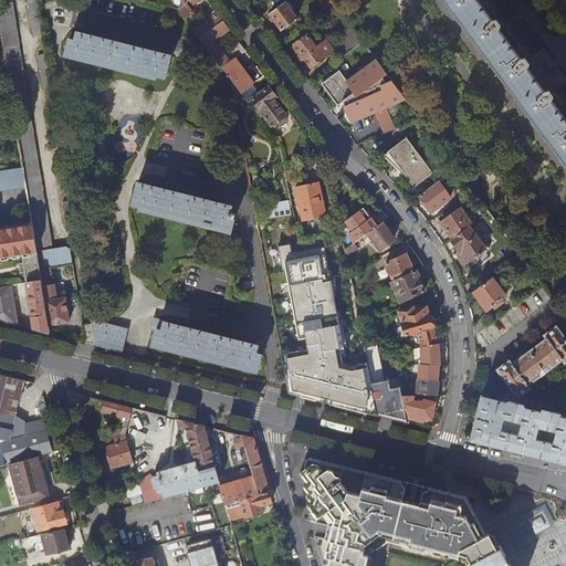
[(38,252),(52,250),(11,0),(0,0),(0,16),(2,32),(24,169),(27,188),(32,222),(33,226),(38,252)]
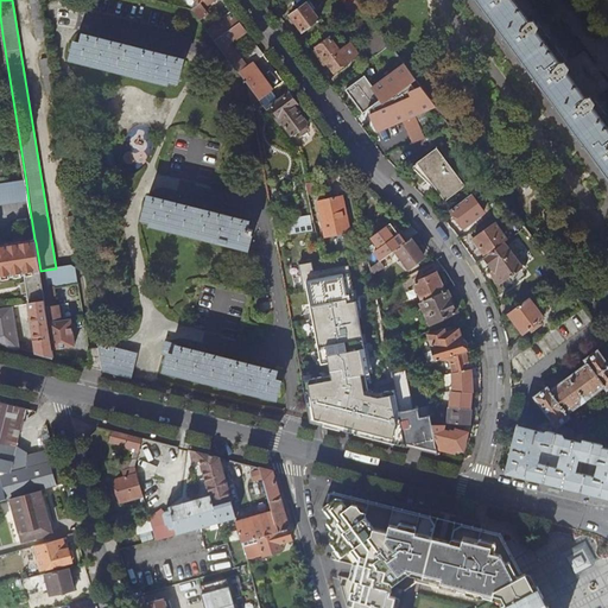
[(30,0),(37,37),(45,36),(39,0),(30,0)]
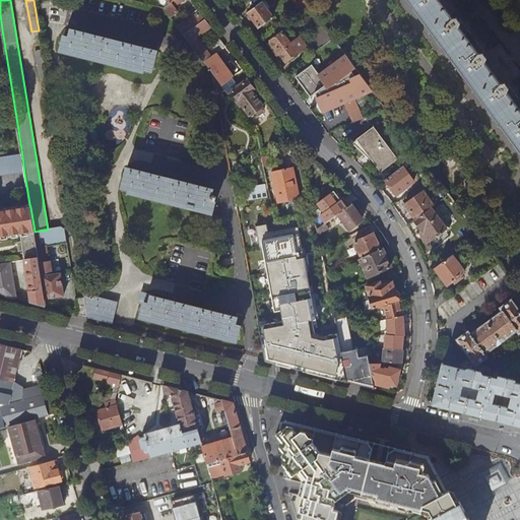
[(296,0),(304,11),(310,6),(305,0),(296,0)]
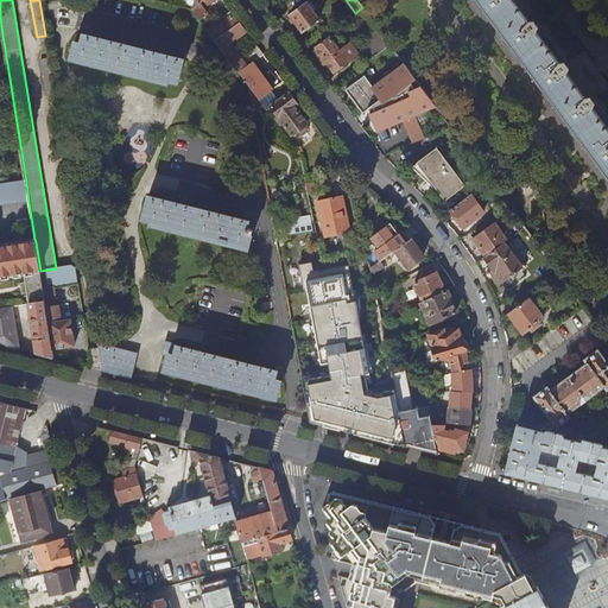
[(477,0),(607,176),(607,127),(513,0),(477,0)]
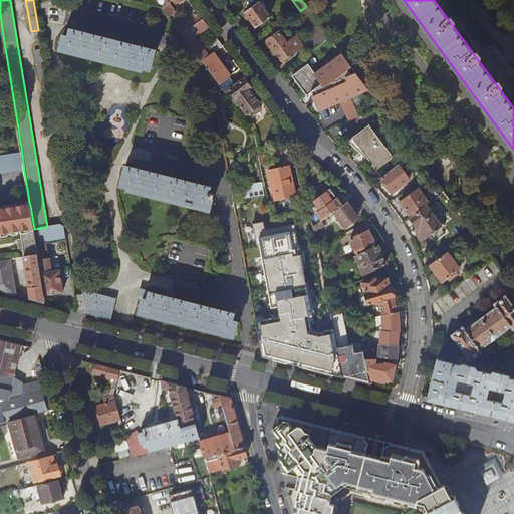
[(260,3),(246,13),(257,27),(271,17),(260,3)]
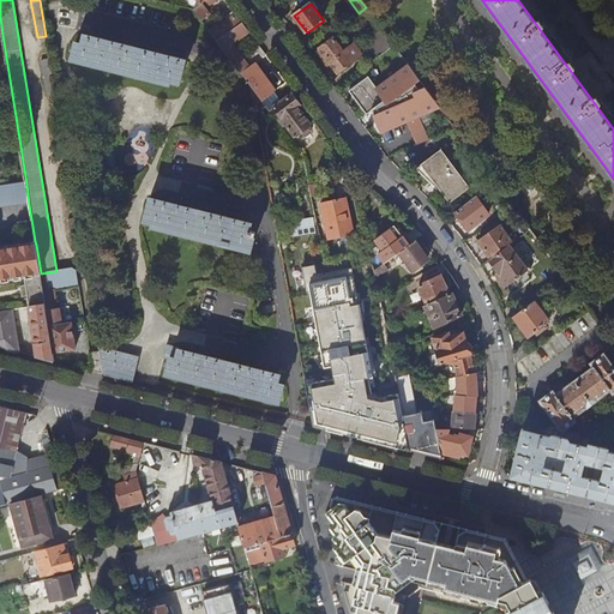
[(206,10),(202,5),(196,10),(199,16),(206,10)]
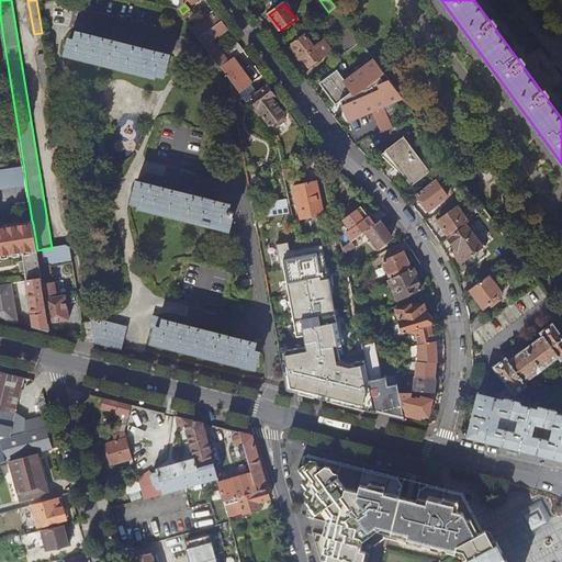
[(193,29),(199,37),(222,21),(216,13),(201,24),(200,24),(193,29)]
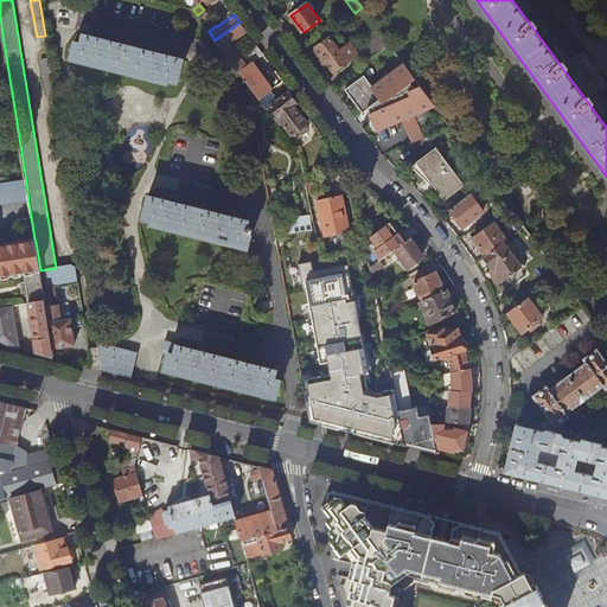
[(238,72),(254,62),(264,55),(259,48),(242,61),(229,44),(247,31),(240,23),(215,40),(238,72)]
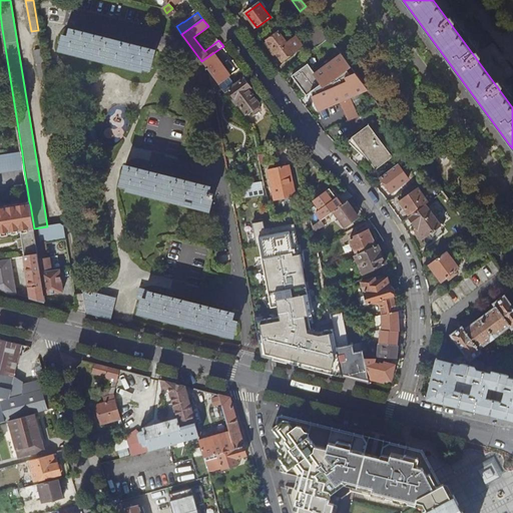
[(309,35),(318,47),(328,40),(330,39),(321,26),(309,35)]
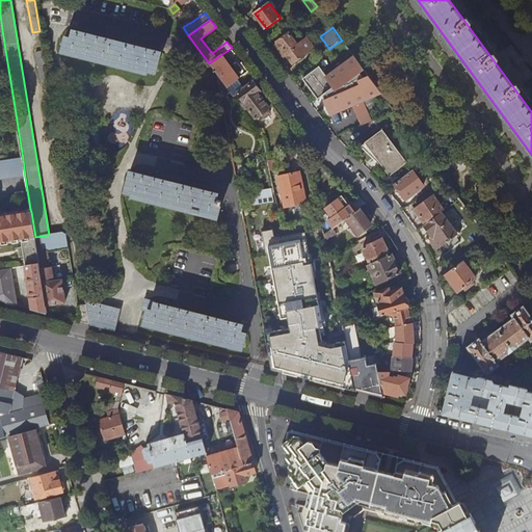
[(67,36),(62,51),(147,73),(148,70),(156,72),(160,53),(159,53),(73,31),(72,37),(67,36)]
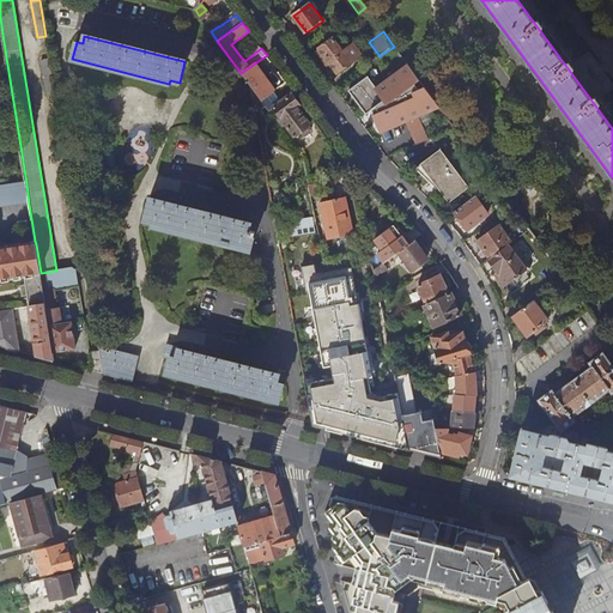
[(333,38),(320,49),(321,50),(317,53),(327,66),(331,64),(338,73),(362,55),(357,48),(350,47),(344,53),(333,38)]
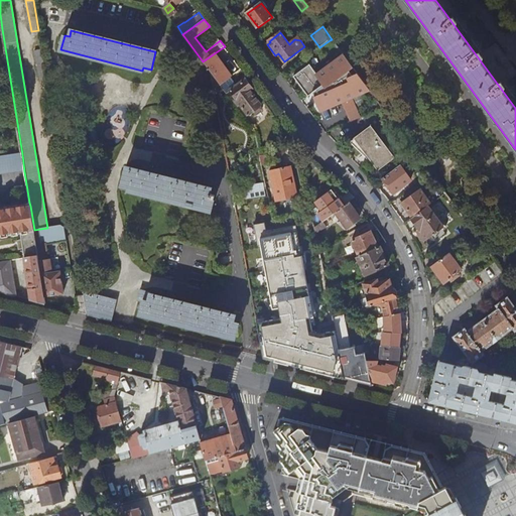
[(39,80),(46,79),(42,51),(34,52),(39,80)]
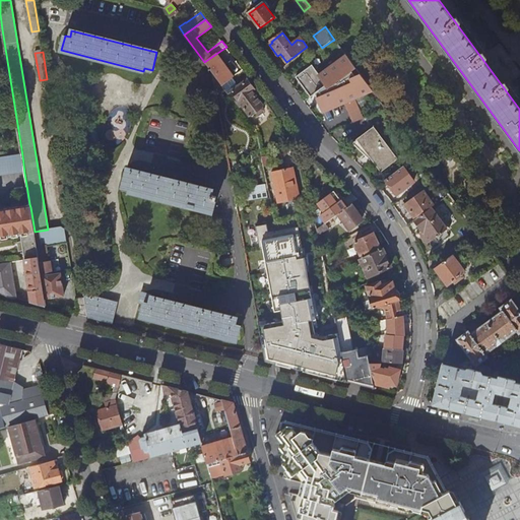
[(235,76),(217,53),(204,62),(212,74),(221,86),(234,78),(233,77),(235,76)]
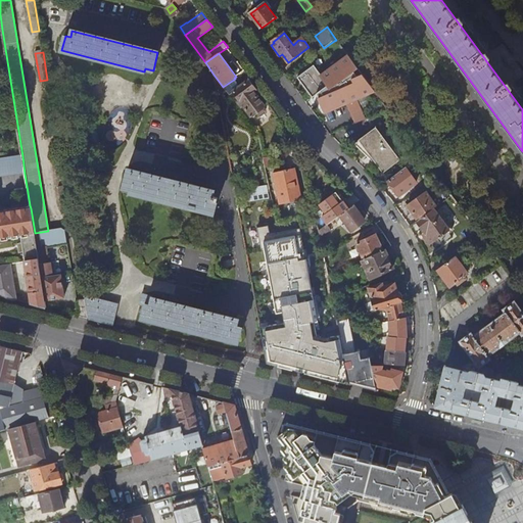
[(375,91),(349,56),(323,77),(315,66),(298,79),(314,99),(318,96),(326,111),(347,103),(355,125),(367,120),(358,99),(375,91)]
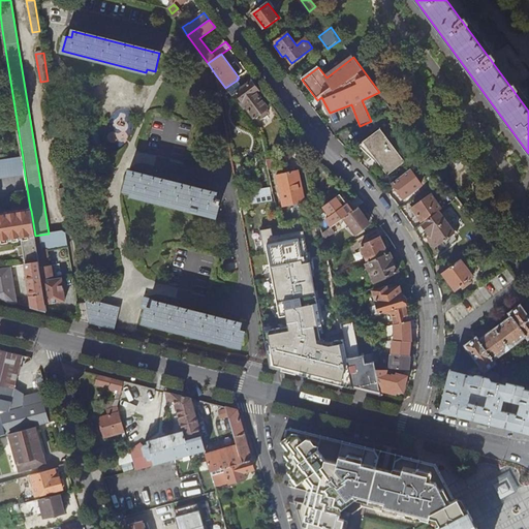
[(243,88),(238,80),(225,88),(231,96),(238,92),(244,100),(242,101),(246,106),(248,105),(255,117),(259,114),(267,109),(268,107),(257,93),(259,91),(252,82),(243,88)]
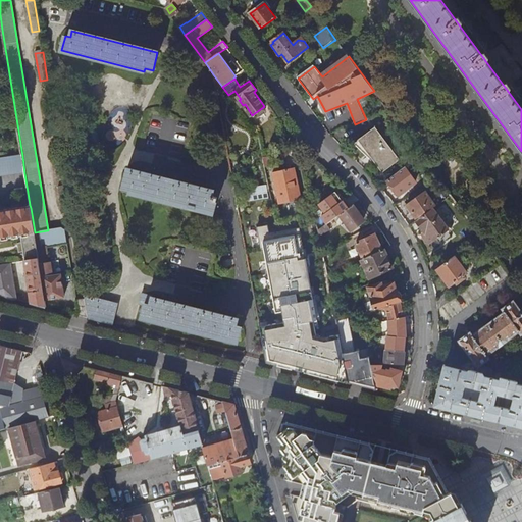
[(48,128),(55,126),(51,100),(43,101),(48,128)]
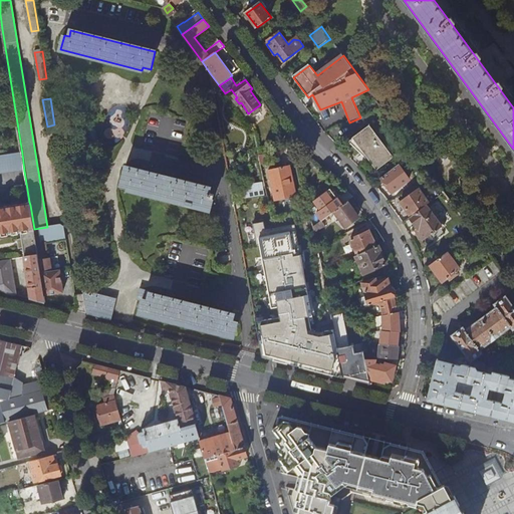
[(365,105),(368,113),(381,108),(374,98),(365,105)]
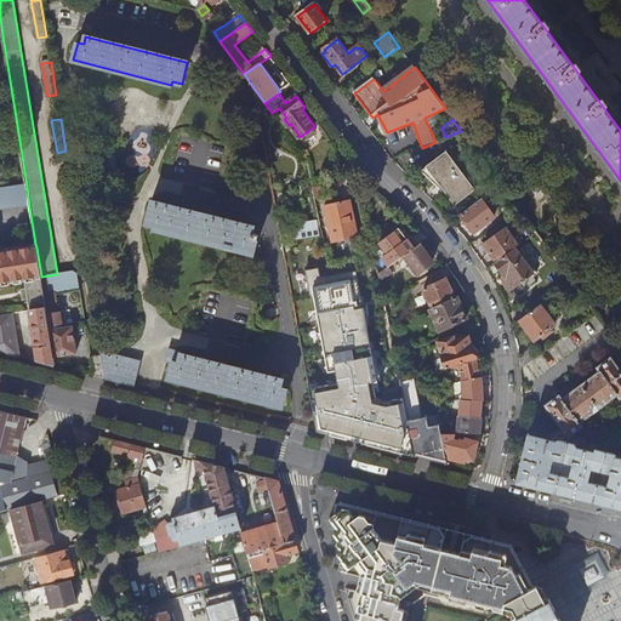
[(313,127),(305,134),(308,138),(317,131),(313,127)]
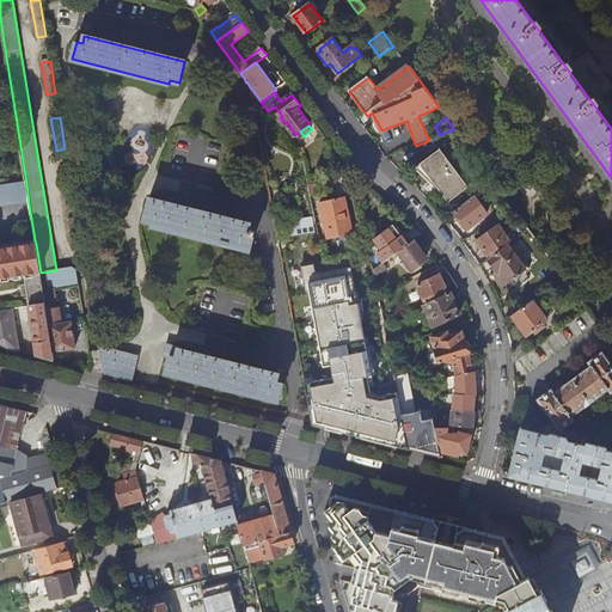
[(421,165),(450,202),(469,188),(440,151),(421,165)]
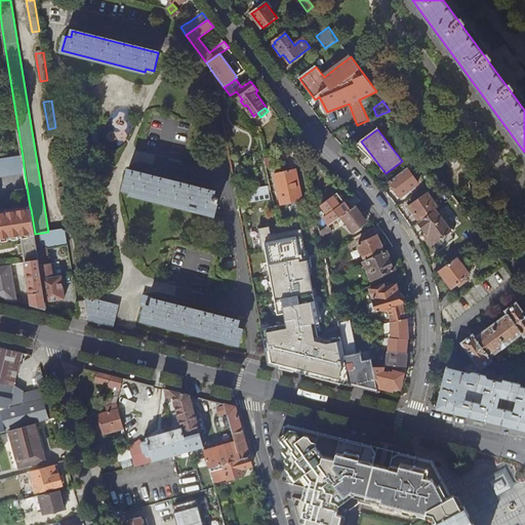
[(55,172),(63,170),(58,145),(50,146),(55,172)]
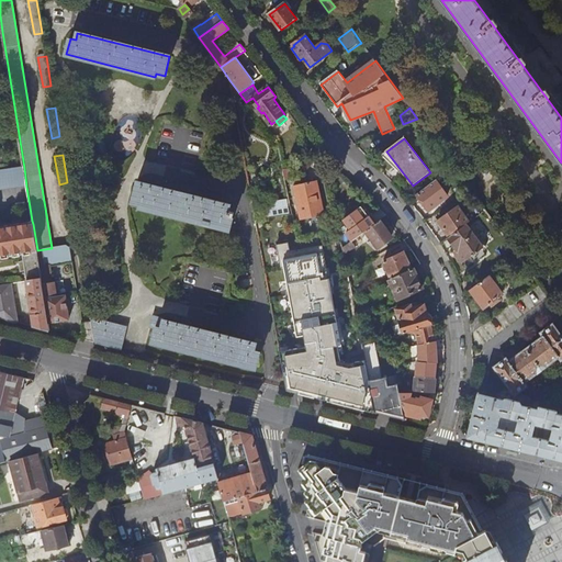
[(283,170),(284,179),(300,176),(298,167),(283,170)]
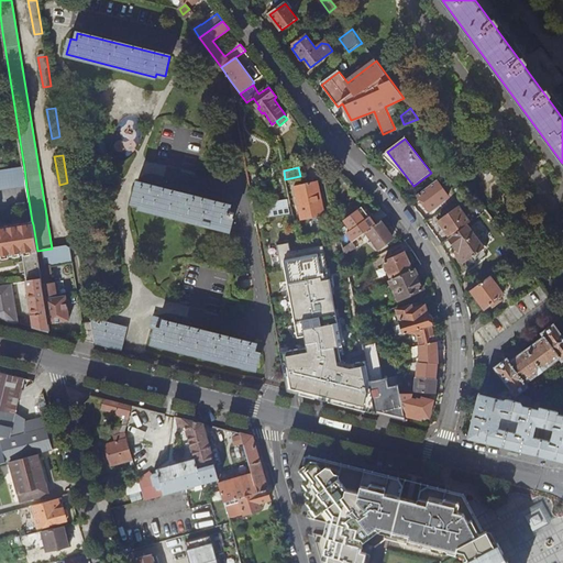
[(0,190),(26,187),(24,168),(0,170),(0,190)]
